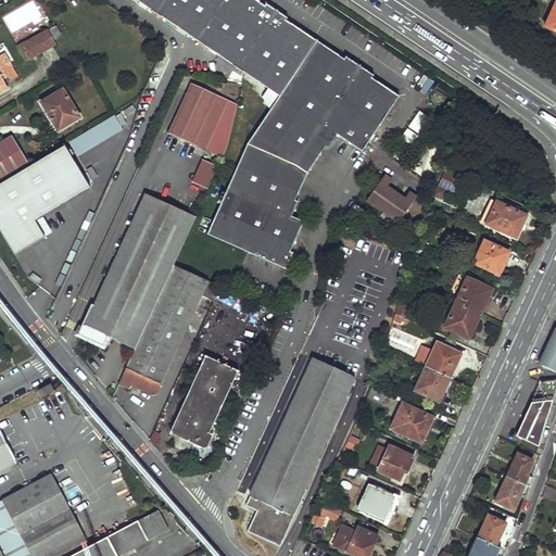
[(247,142),(206,231),(277,264),(286,248),(282,247),(295,217),(283,212),(290,198),(287,197),(300,168),(318,143),(320,146),(330,133),(354,150),(394,97),(368,78),(370,75),(346,59),(344,61),(288,21),(290,19),(268,3),(266,5),(258,0),(143,0),(279,97),(247,142)]
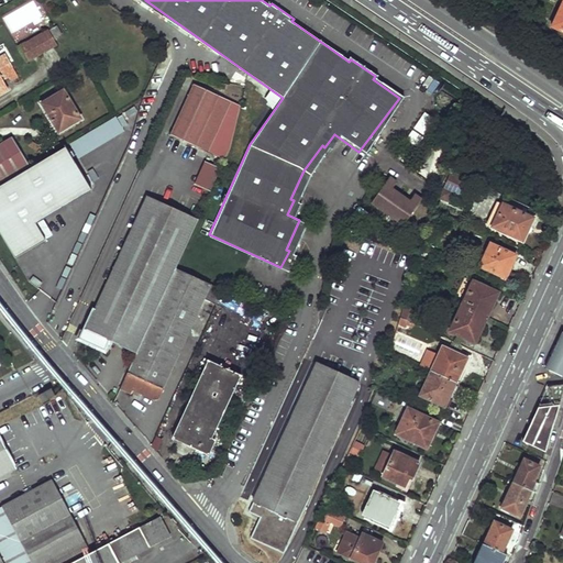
[(562,3),(552,26),(562,31),(562,3)]
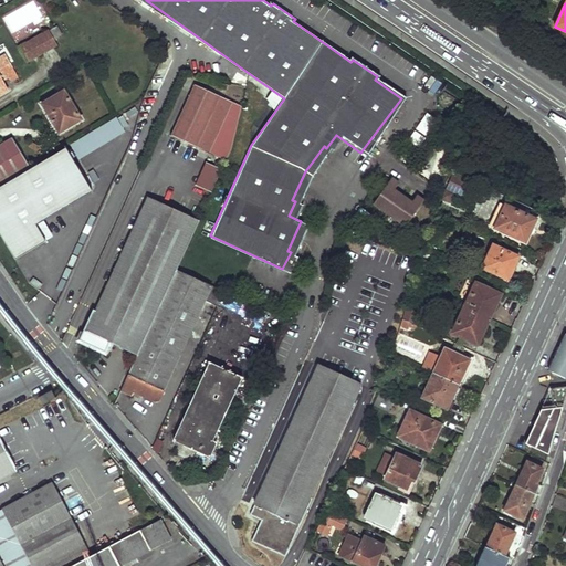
[(20,45),(28,59),(56,42),(54,38),(62,33),(56,24),(20,45)]
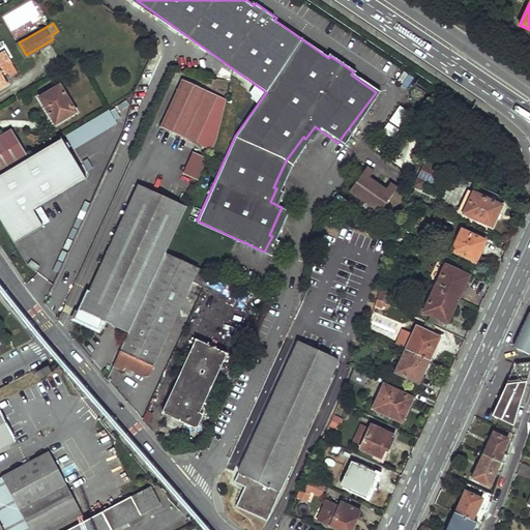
[(0,86),(7,82),(6,79),(18,72),(5,51),(0,54),(0,86)]
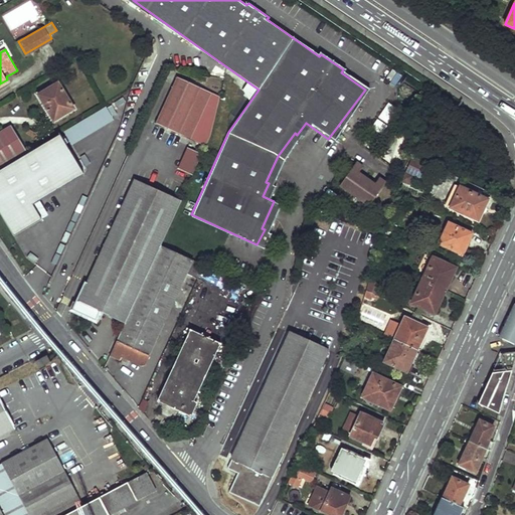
[(177,76),(156,123),(206,145),(210,135),(219,96),(177,76)]
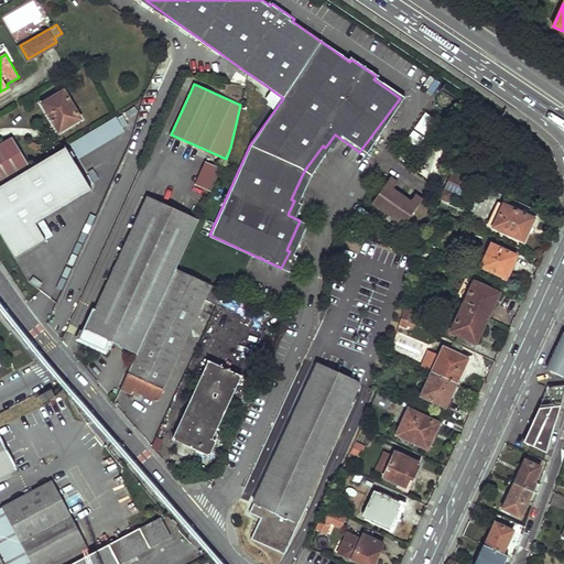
[(42,102),(58,131),(79,119),(63,89),(42,102)]
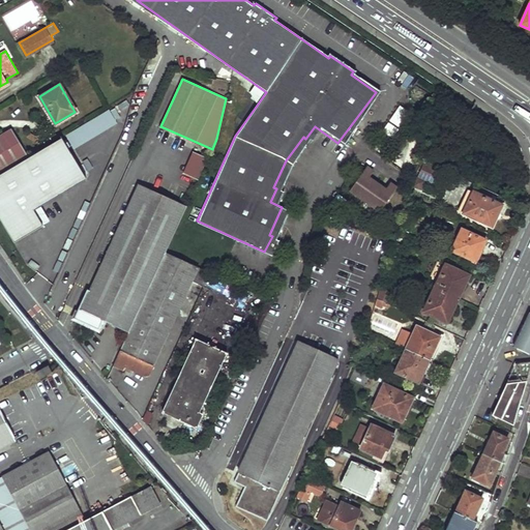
[(414,97),(421,102),(428,95),(419,90),(414,97)]
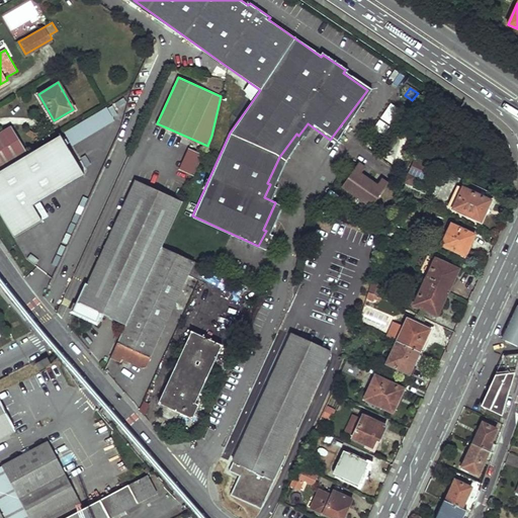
[(373,128),(384,136),(401,109),(390,102),(373,128)]
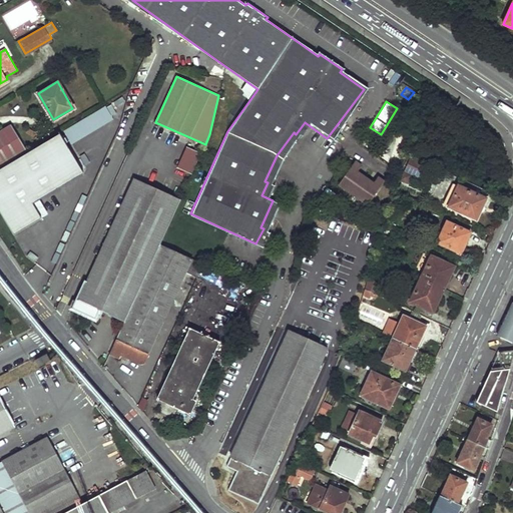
[(71,144),(113,119),(105,105),(63,131),(71,144)]
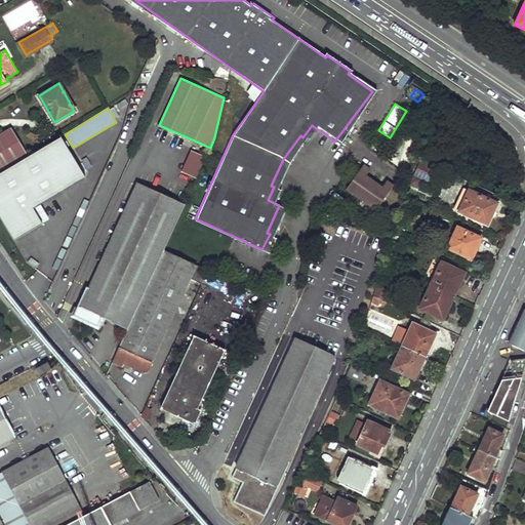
[(0,133),(0,169),(28,154),(11,127),(0,133)]
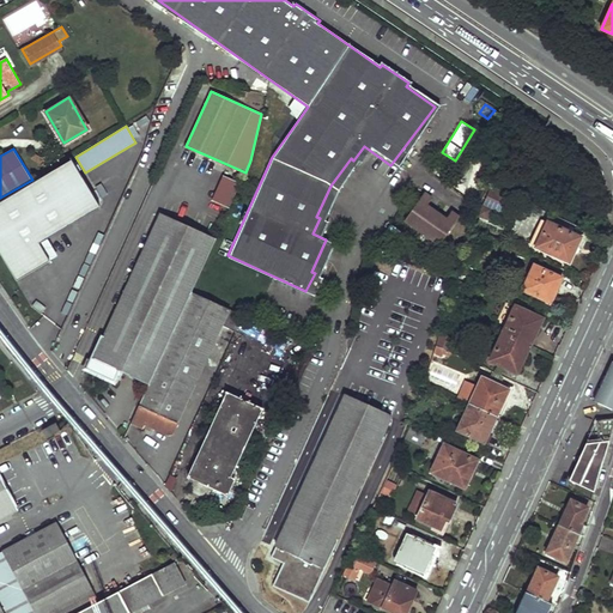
[(68,158),(32,180),(0,198),(0,254),(17,281),(58,255),(47,238),(99,207),(68,158)]
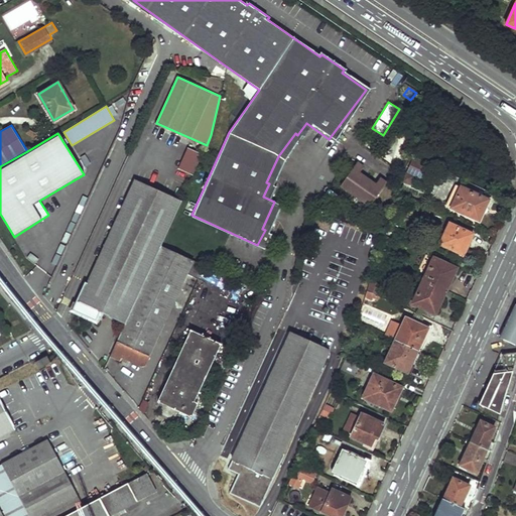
[(187,148),(178,169),(192,175),(203,155),(187,148)]
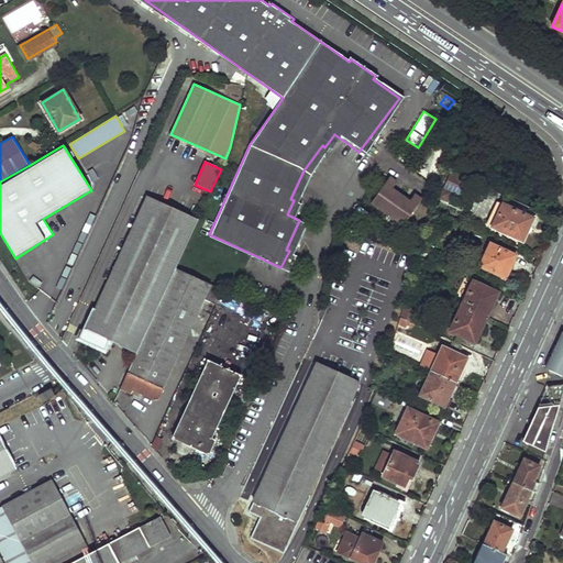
[(445,183),(461,190),(467,177),(451,169),(445,183)]
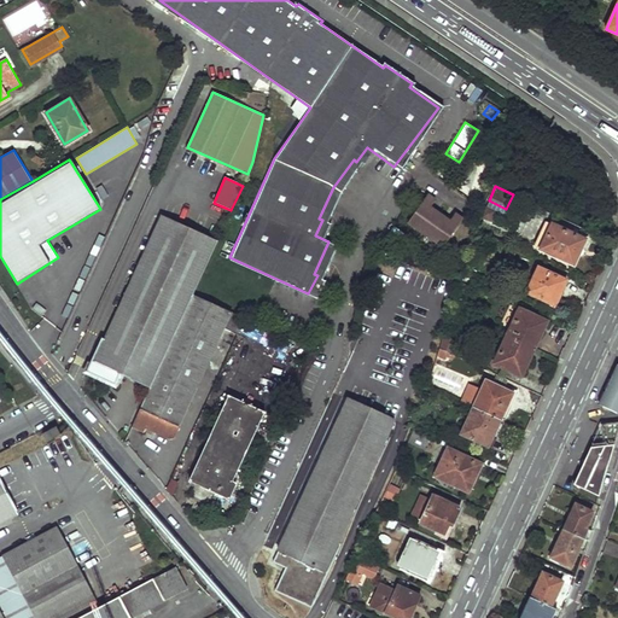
[(421,192),(404,219),(406,220),(404,223),(412,228),(413,225),(431,237),(430,239),(437,244),(439,242),(441,243),(458,216),(450,211),(443,222),(423,209),(430,198),(421,192)]
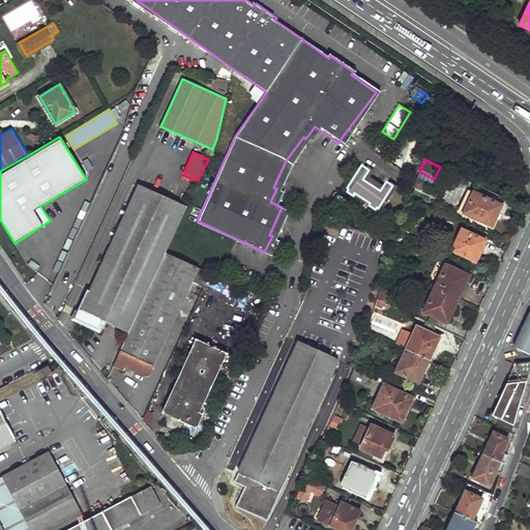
[(101,319),(128,332),(166,252),(186,205),(137,183),(81,310),(101,319)]
